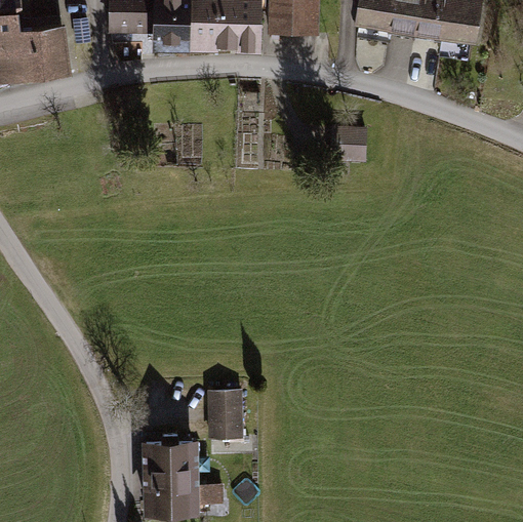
[(0,0),(0,83),(72,76),(67,26),(19,31),(15,0),(0,0)]
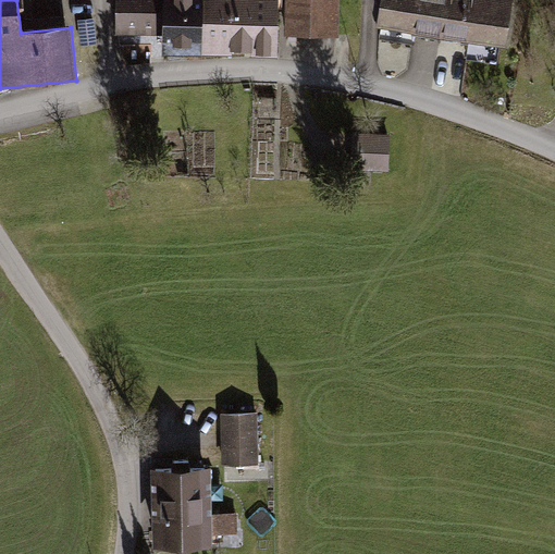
[(201,56),(201,0),(116,0),(116,38),(160,38),(160,54),(201,56)]
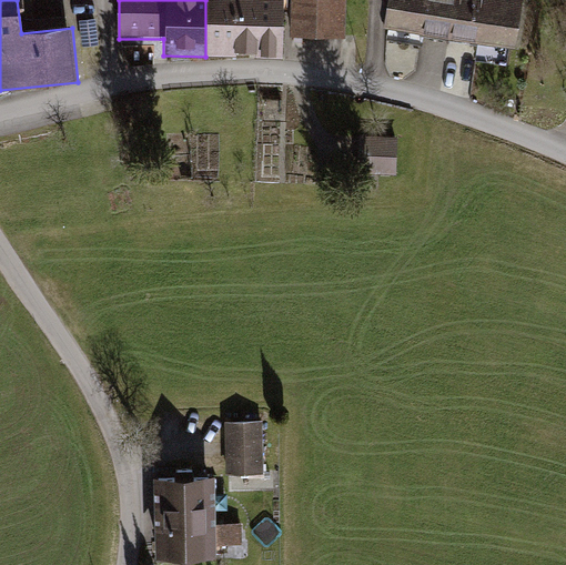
[(205,0),(205,57),(232,57),(232,0),(205,0)]
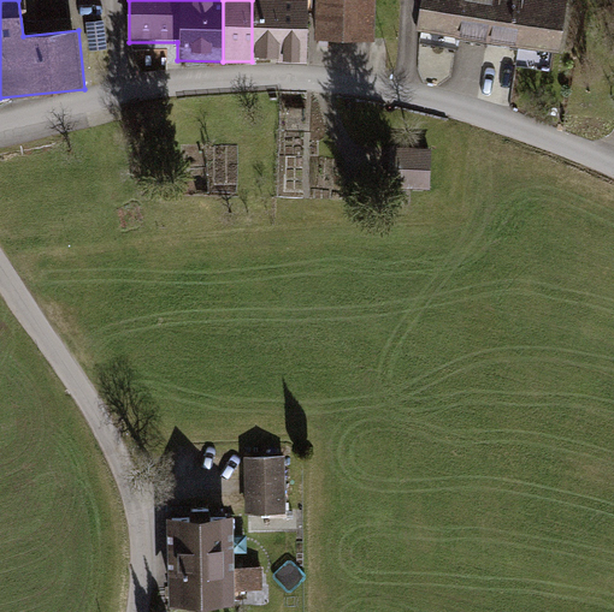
[(252,0),(252,61),(281,61),(281,0),(252,0)]
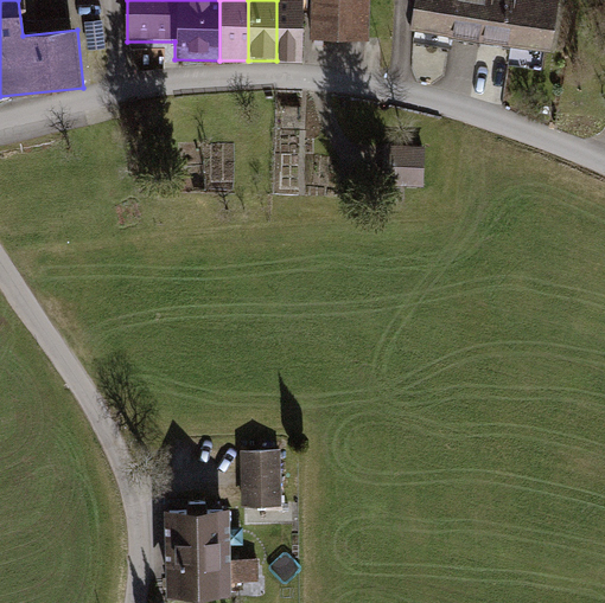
[(276,0),(276,61),(305,62),(305,46),(305,0),(276,0)]
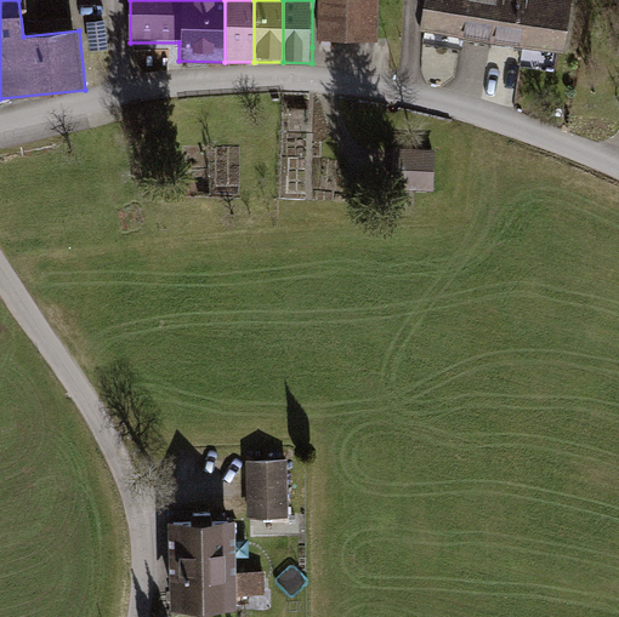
[(312,0),(312,47),(379,49),(379,0),(312,0)]
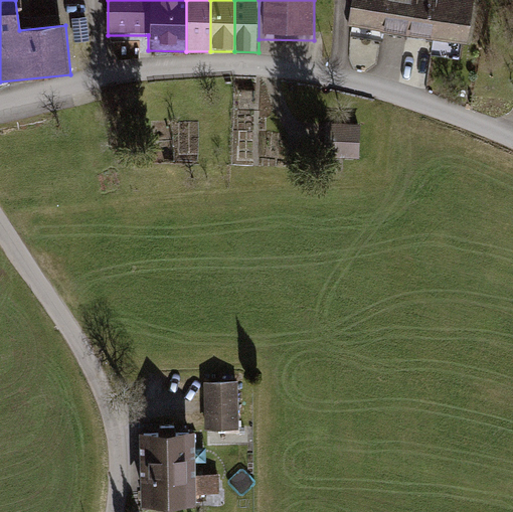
[(406,34),(412,0),(351,0),(347,24),(406,34)]
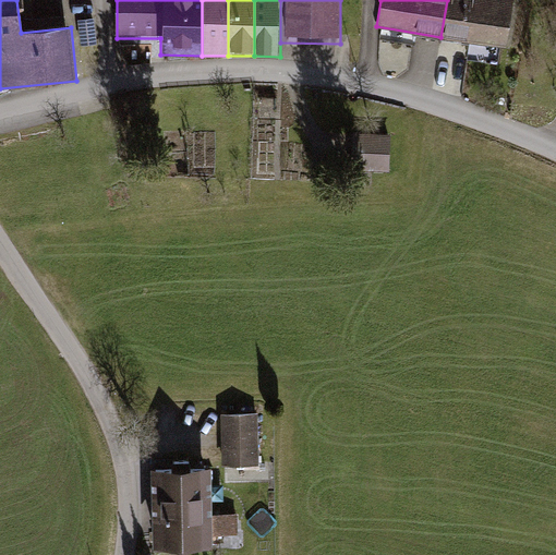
[(506,48),(514,0),(447,0),(440,37),(506,48)]
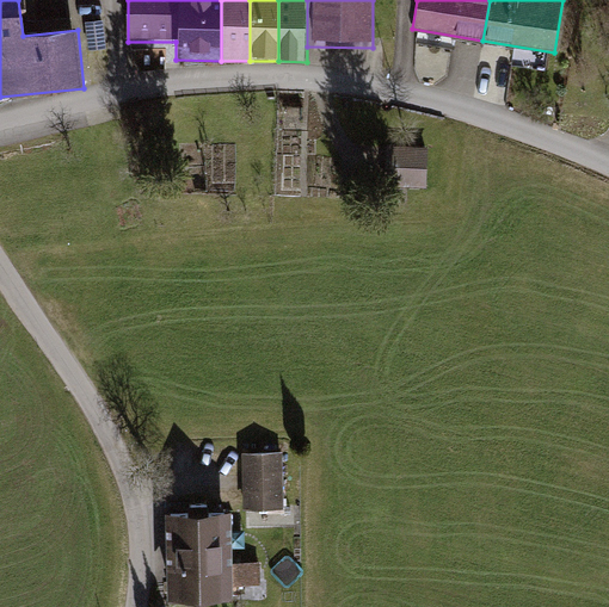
[(423,153),(386,153),(385,191),(422,192),(423,153)]
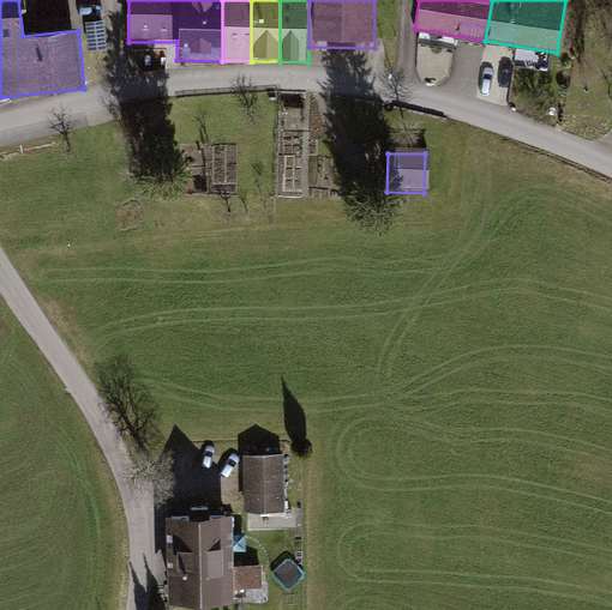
[(283,456),(243,456),(243,512),(283,512),(283,456)]
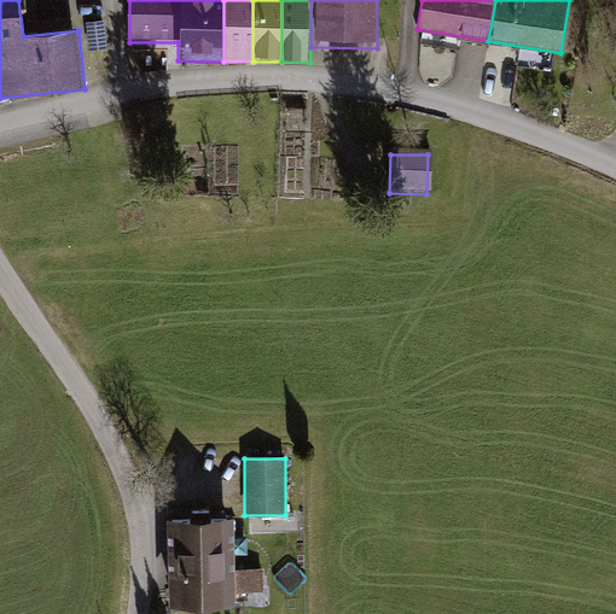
[(231,516),(162,520),(166,610),(233,607),(232,594),(263,592),(262,571),(233,572),(231,516)]
